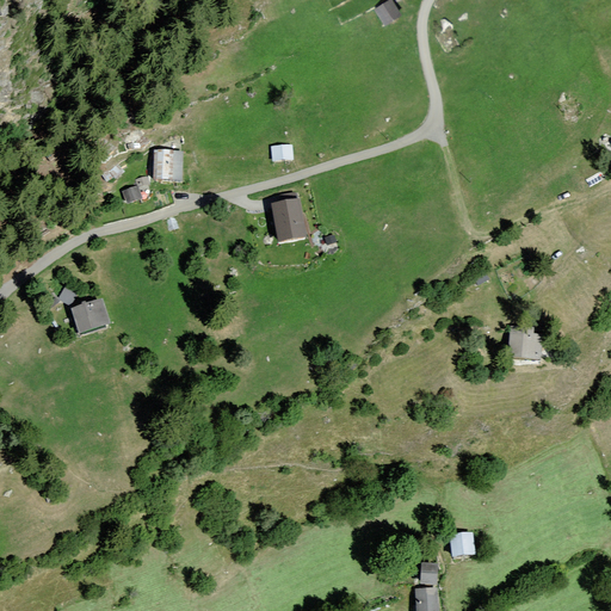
[(401,17),(392,0),(374,8),(382,25),(401,17)]
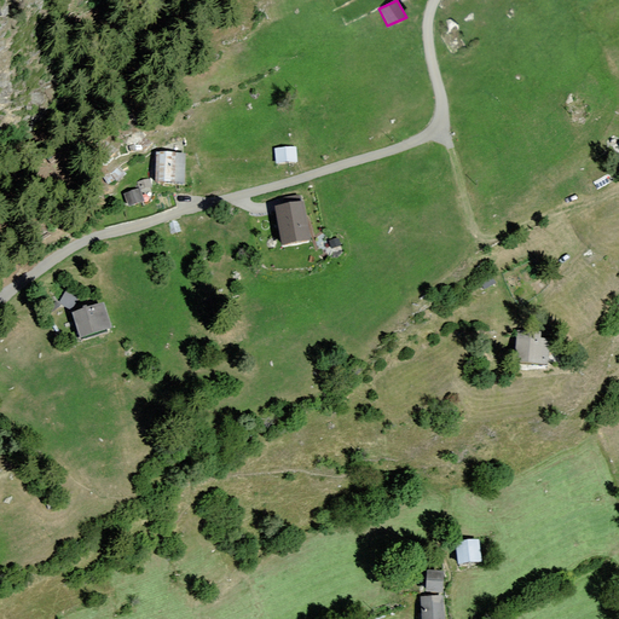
[(298,148),(276,149),(277,166),(299,165),(298,148)]
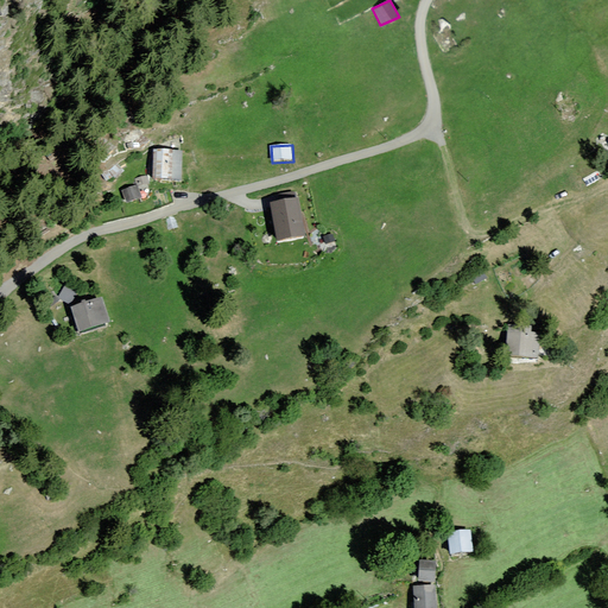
[(183,151),(153,151),(153,182),(183,183),(183,151)]
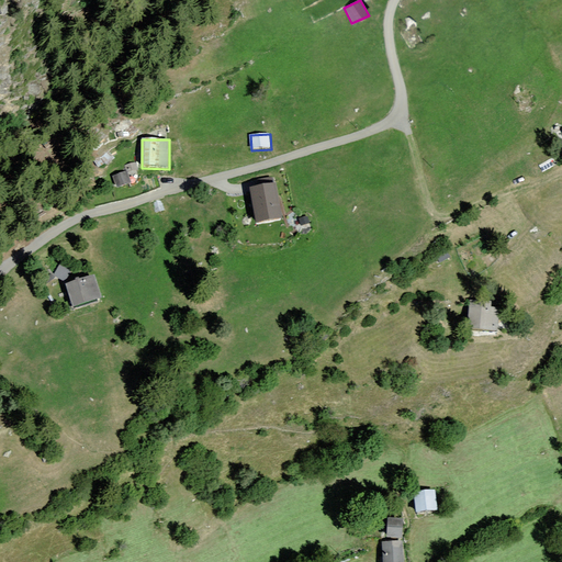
[(137,161),(126,164),(128,172),(139,170),(137,161)]
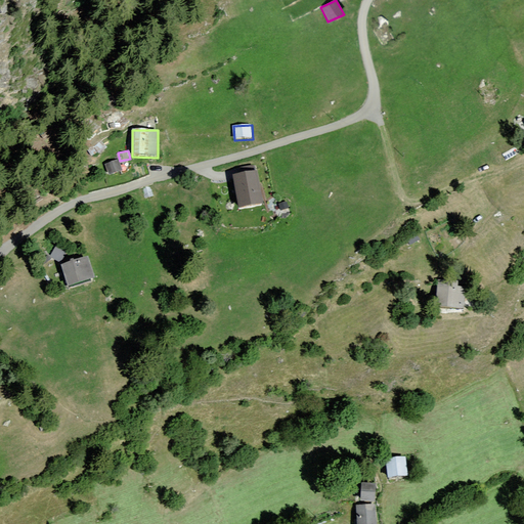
[(122,172),(118,160),(105,164),(111,176),(122,172)]
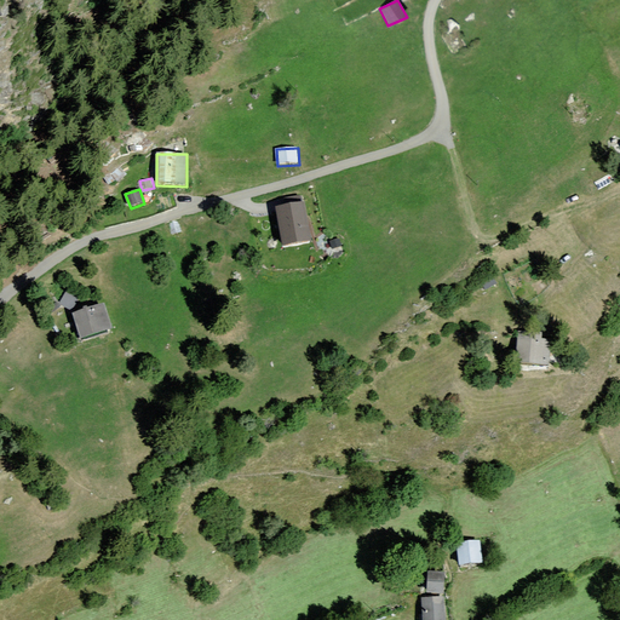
[(303,201),(274,206),(281,246),(310,241),(303,201)]
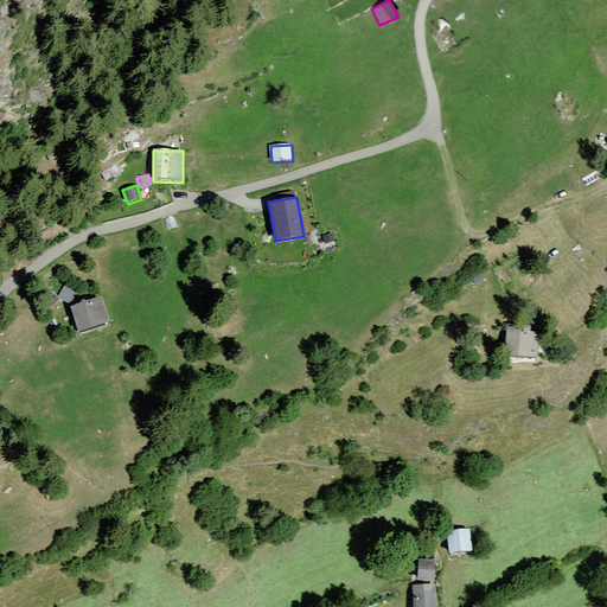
[(177,215),(166,216),(167,228),(179,227),(177,215)]
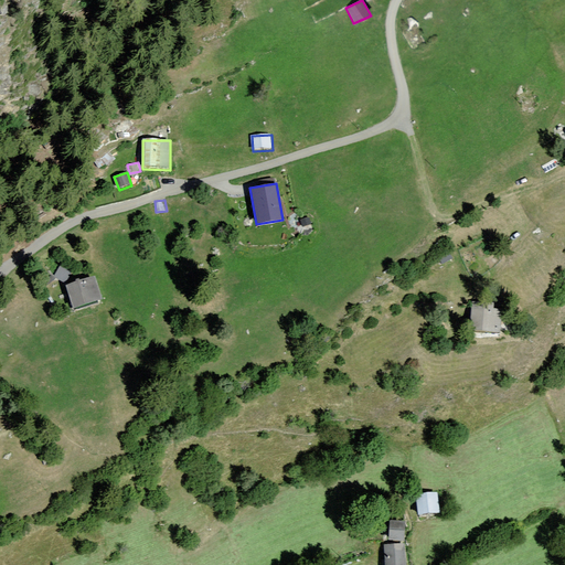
[(74,270),(55,258),(48,270),(66,283),(74,270)]
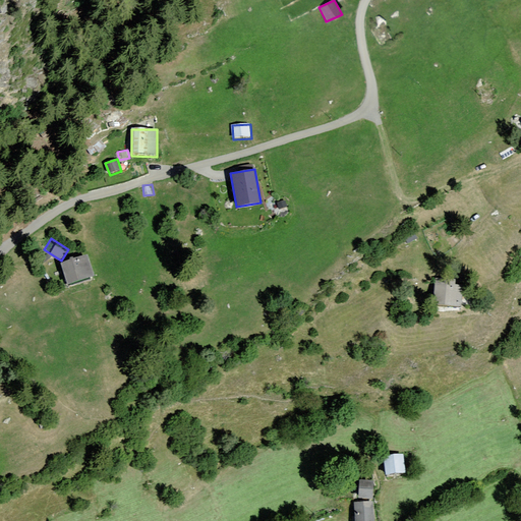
[(89,257),(62,266),(68,287),(95,279),(89,257)]
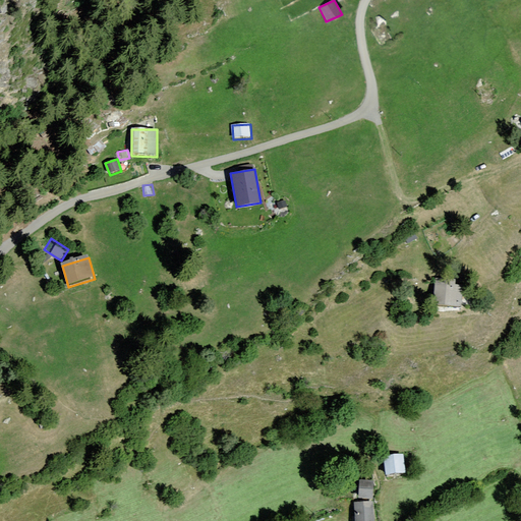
[(464,281),(437,281),(436,310),(463,310),(464,281)]
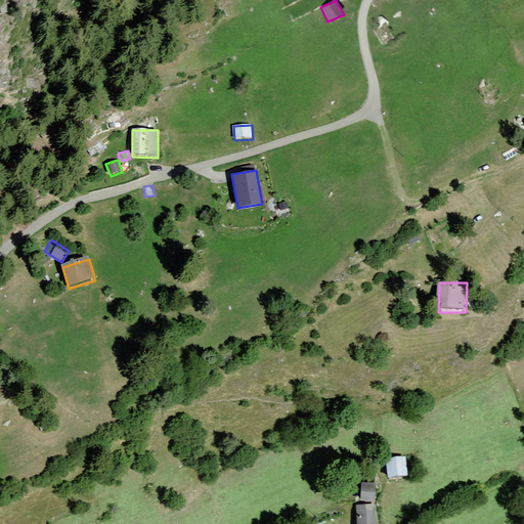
[(382,478),(401,476),(400,459),(381,460),(382,478)]
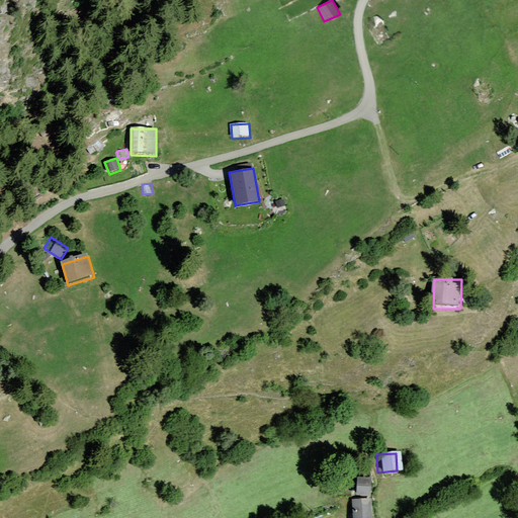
[(352,517),(374,517),(372,480),(357,480),(358,498),(351,499),(352,517)]
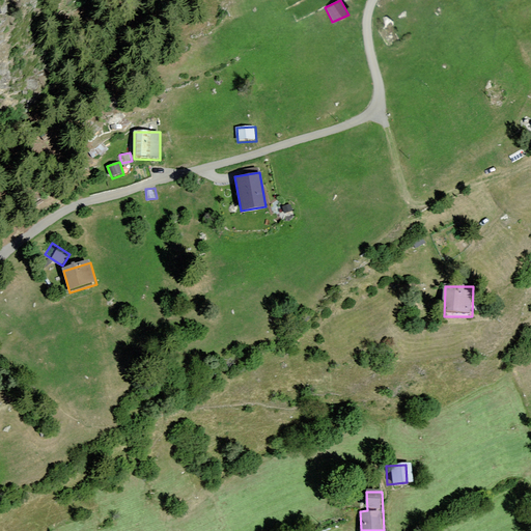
All buildings are outlined.
